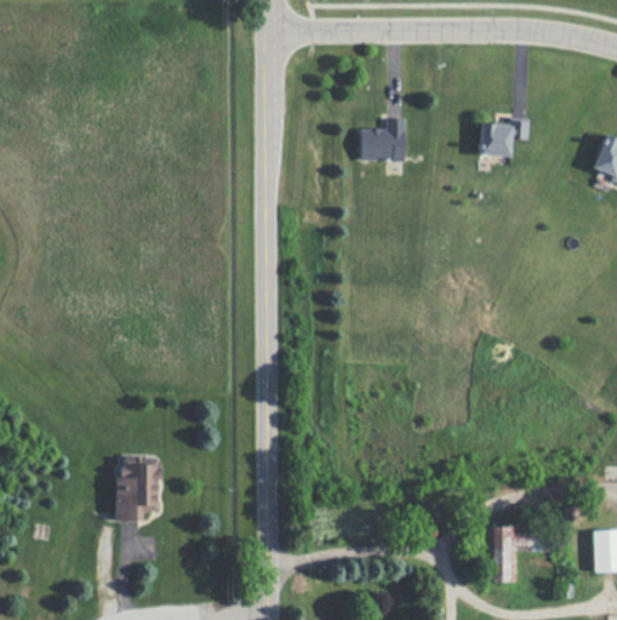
[(512,157),(512,138),(529,140),(530,119),(510,118),(509,124),(481,123),(480,155),(512,157)]
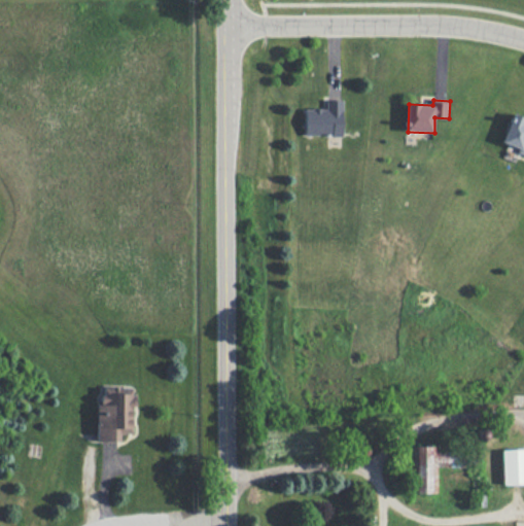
[(344,136),(343,101),(327,101),(327,109),(307,109),(307,136),(344,136)]
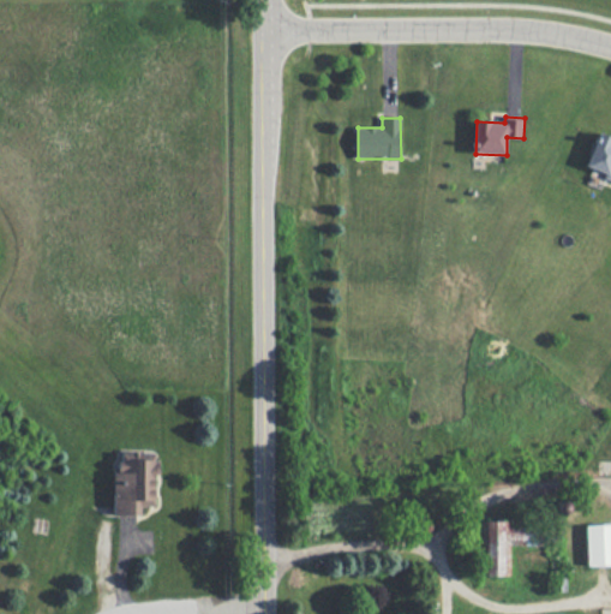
[(610,136),(599,132),(588,168),(606,173),(604,179),(610,180),(610,136)]
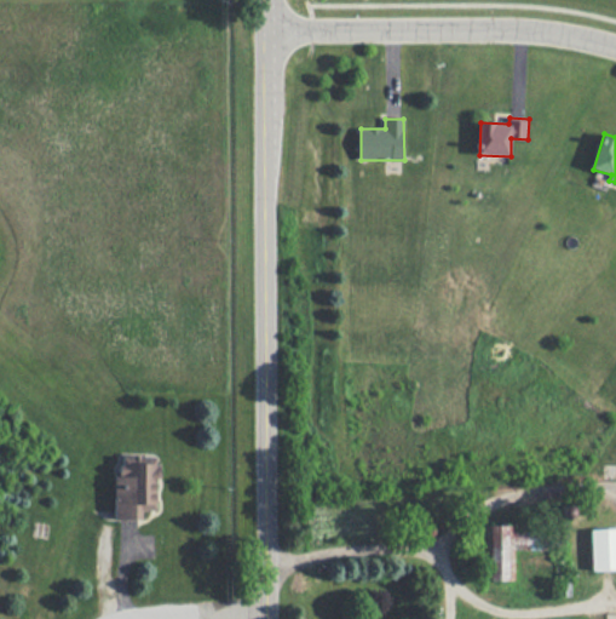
[(115,520),(144,520),(144,511),(159,511),(159,457),(122,456),(122,475),(116,475),(115,520)]
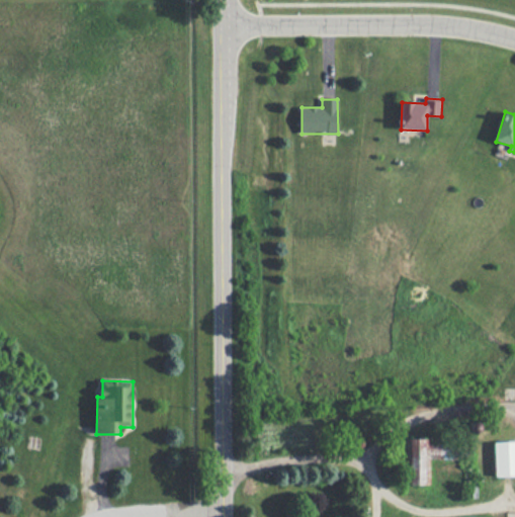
[(429,485),(429,459),(454,459),(454,439),(407,440),(408,486),(429,485)]
